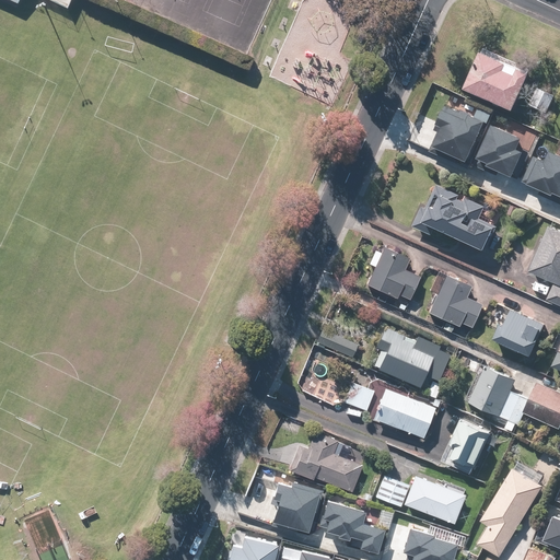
[(478,55),(462,90),(510,113),(526,77),(478,55)]
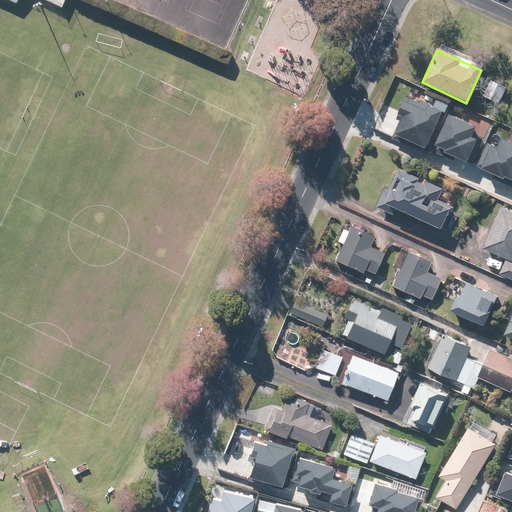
[(442,112),(407,95),(396,118),(399,119),(392,134),(424,149),(442,112)]
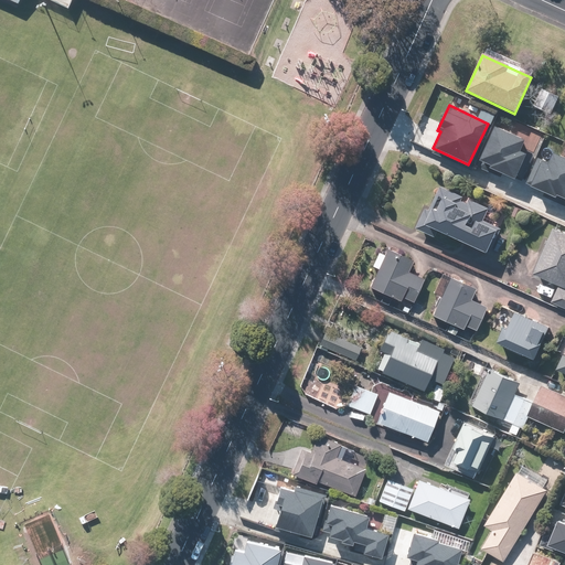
[(525,141),(493,128),(478,164),(515,180),(526,155),(520,152),(525,141)]
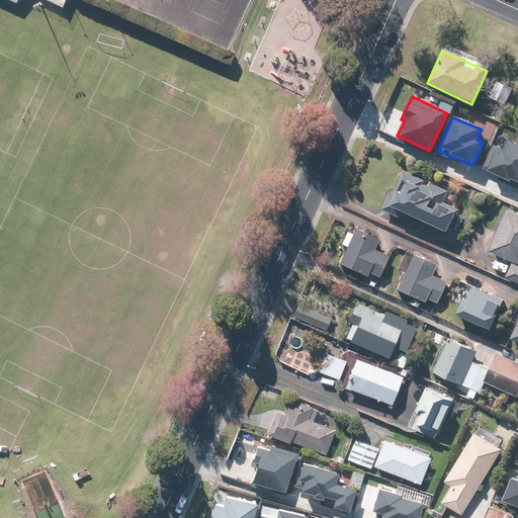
[(517,146),(508,142),(505,149),(493,145),(483,170),(517,183),(517,146)]
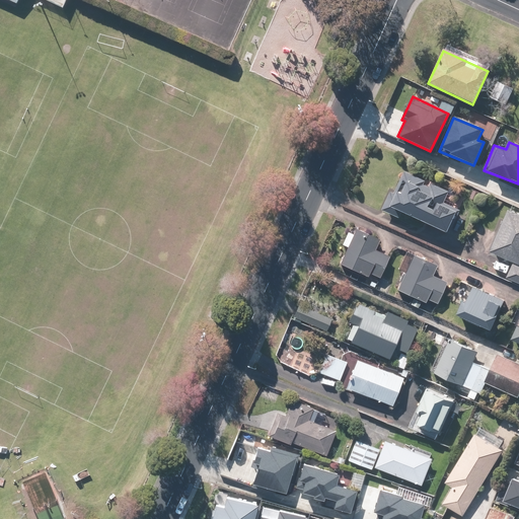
[(401,213),(448,233),(457,212),(442,206),(448,192),(399,170),(382,212),(399,219),(401,213)]
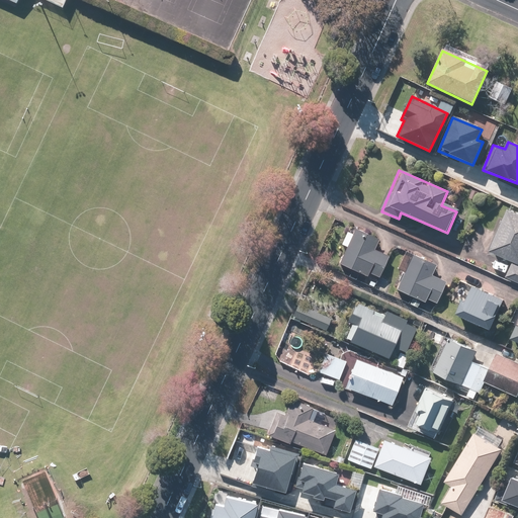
[(517,214),(506,210),(489,252),(512,261),(504,277),(517,283),(517,214)]
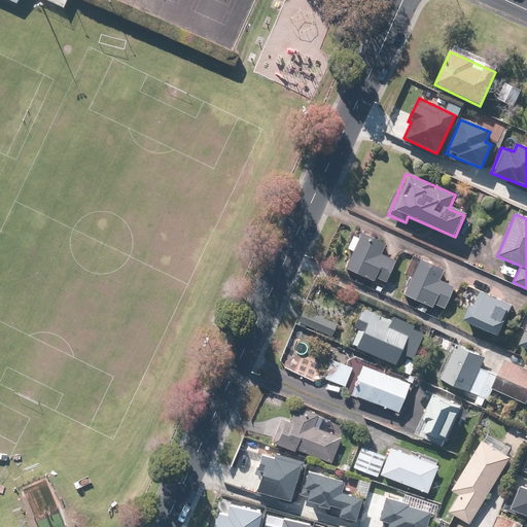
[(375,279),(384,284),(394,261),(380,254),(385,242),(360,231),(343,270),(373,283),(375,279)]
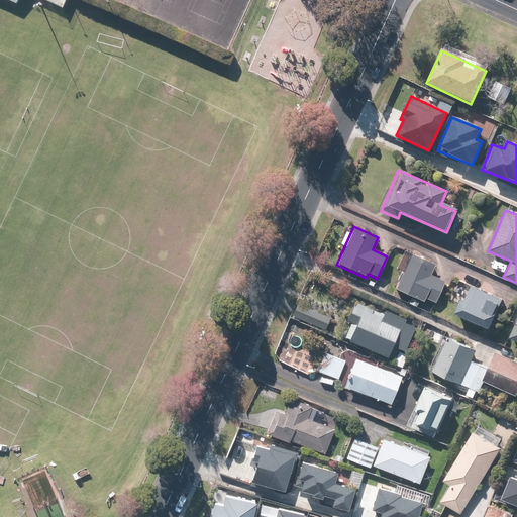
[(424,299),(434,303),(444,282),(429,276),(434,264),(410,253),(394,290),(423,302),(424,299)]
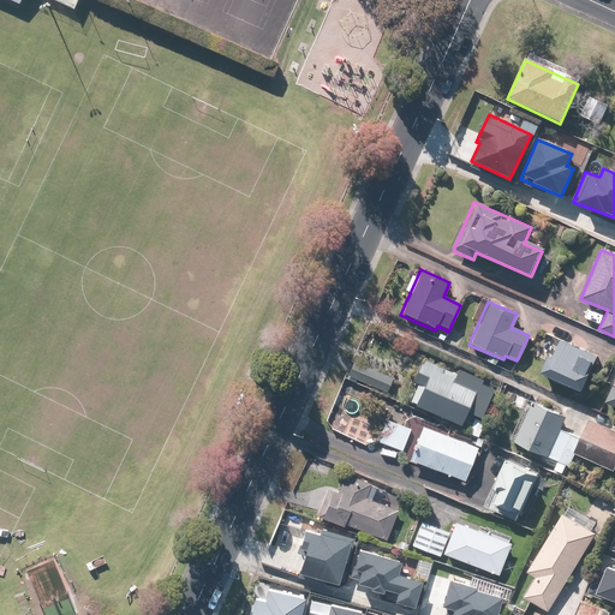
[(596,357),(555,340),(539,375),(580,393),(596,357)]
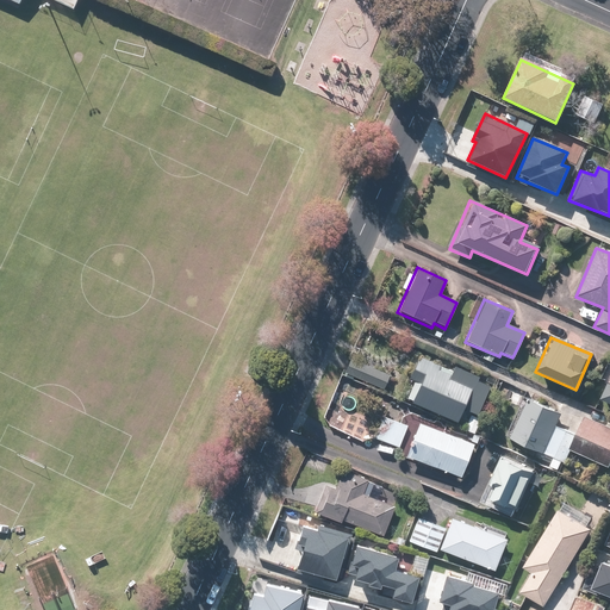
[(412,380),(403,403),(455,424),(461,411),(475,417),(487,387),(474,381),(477,377),(453,367),(449,377),(439,372),(441,366),(415,355),(406,378),(412,380)]
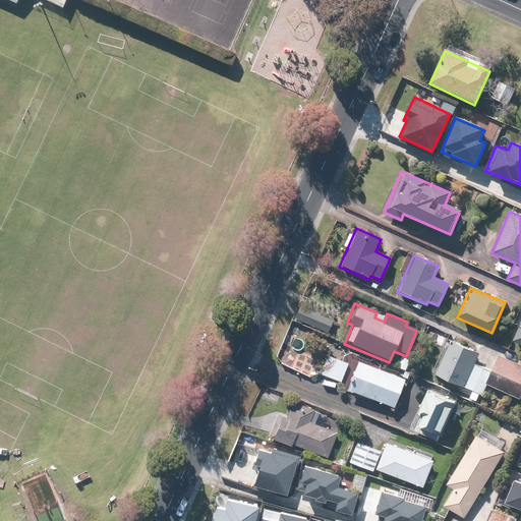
[(332,321),(299,308),(294,321),(328,334),(332,321)]
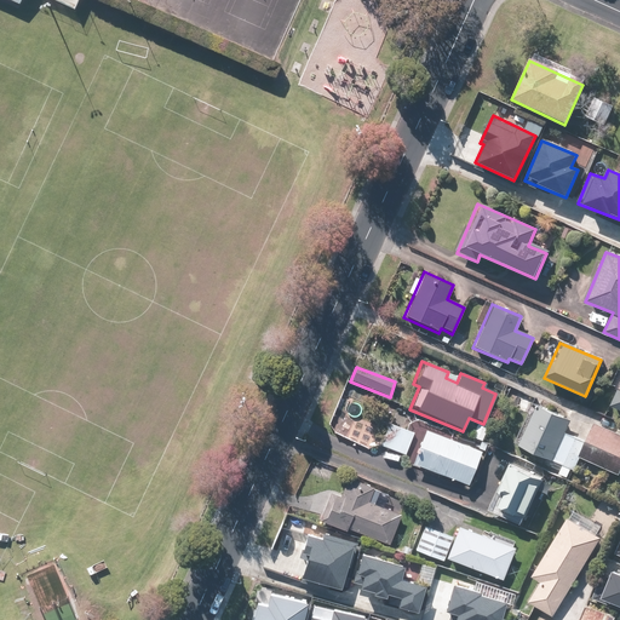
[(616,390),(609,407),(619,412),(619,367),(616,367),(609,386),(616,390)]
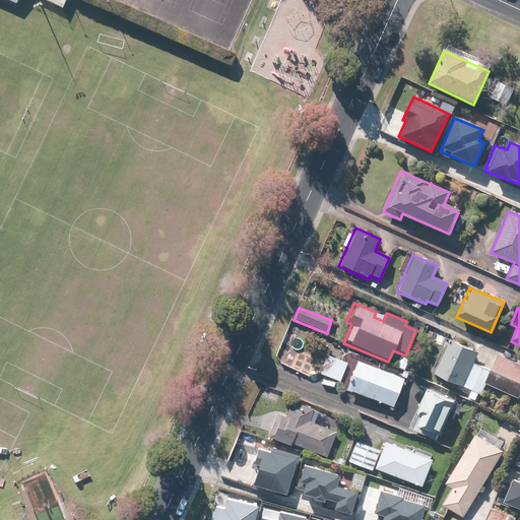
[(479,353),(450,339),(434,376),(463,389),(479,353)]
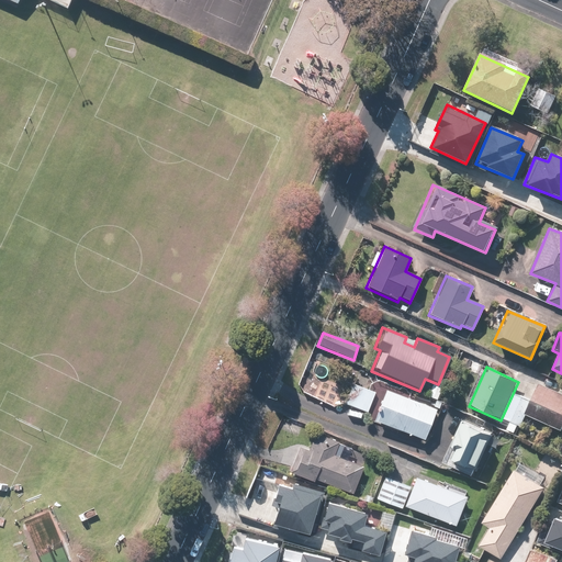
[(367,413),(374,392),(349,382),(341,404),(367,413)]
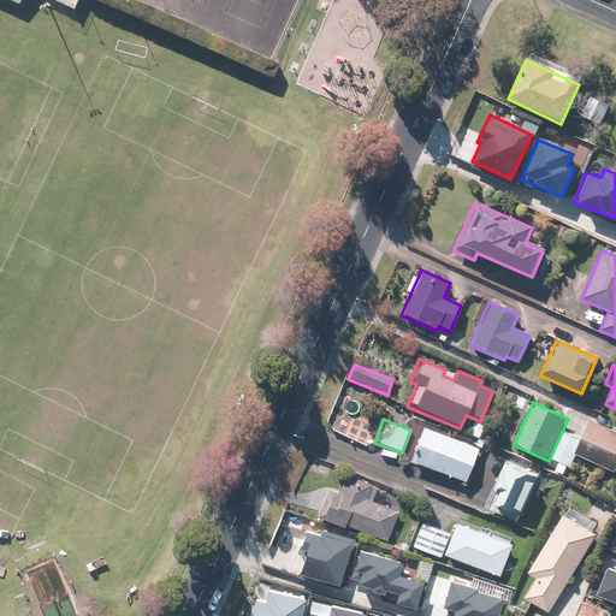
[(615,468),(615,433),(588,421),(574,454),(615,472),(615,468)]
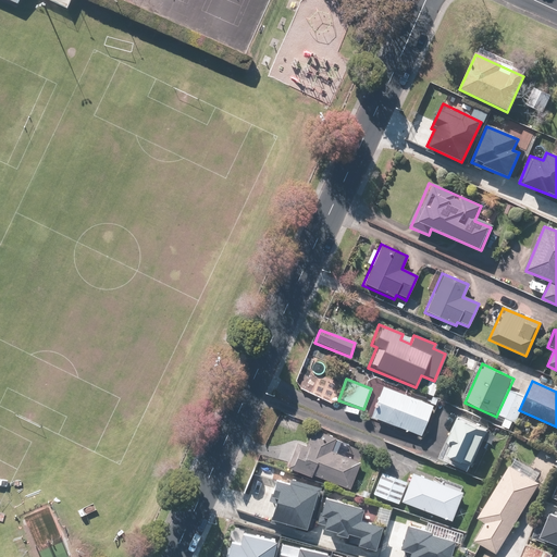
[(431,406),(380,387),(369,418),(420,437),(431,406)]
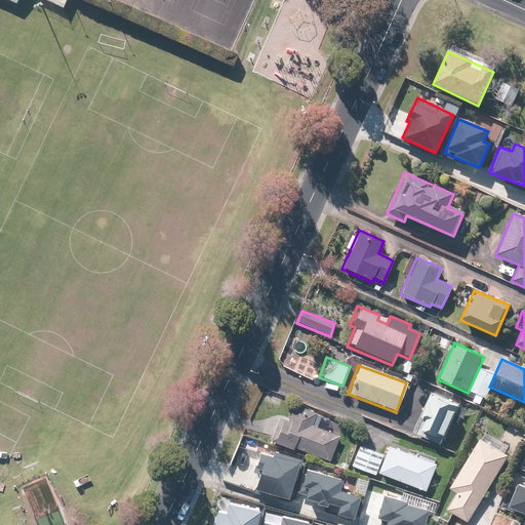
[(457,406),(429,394),(419,416),(427,419),(420,432),(442,442),(457,406)]
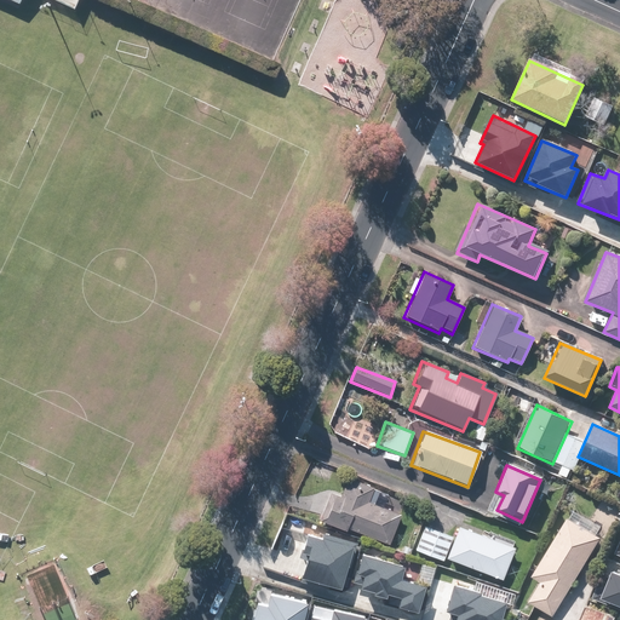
[(390,546),(400,516),(367,505),(373,488),(345,480),(340,497),(329,493),(320,523),(390,546)]
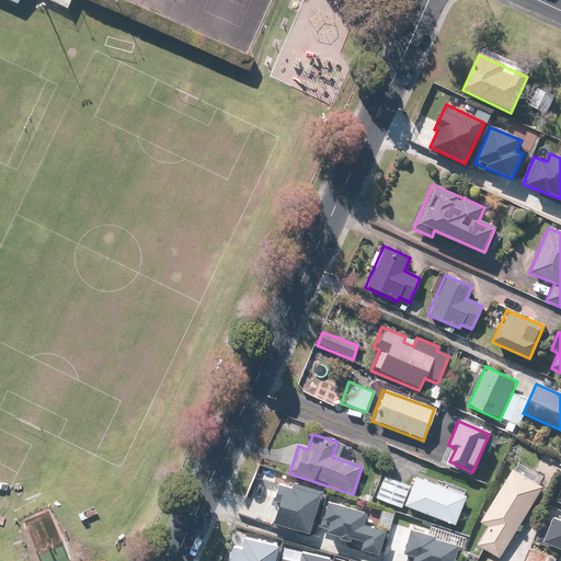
[(544,477),(521,461),(480,522),(489,527),(478,542),(500,558),(546,489),(539,484),(544,477)]
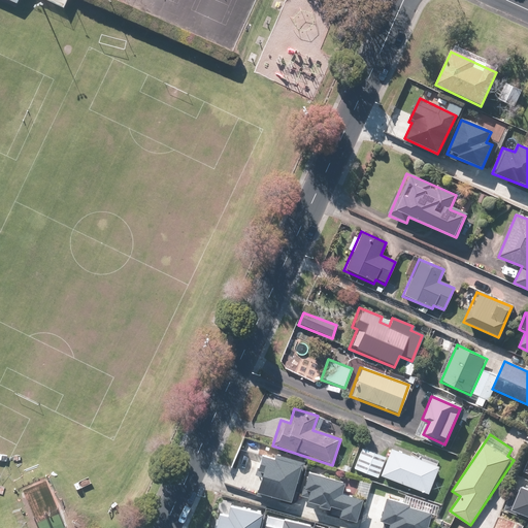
[(384,454),(359,447),(353,469),(376,477),(384,454)]
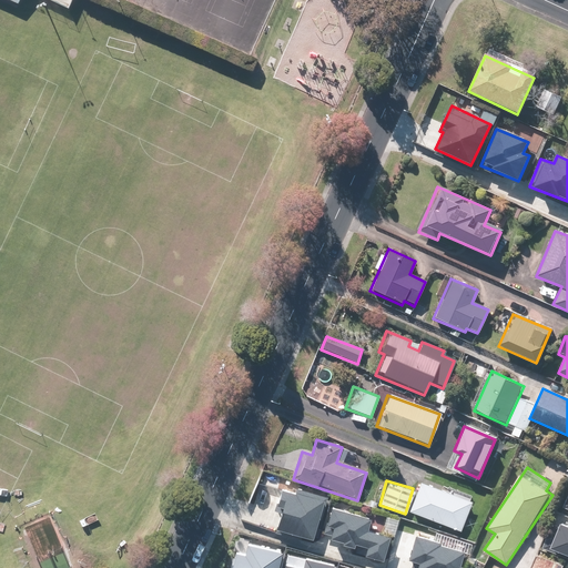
[(470,503),(418,483),(407,511),(459,533),(470,503)]
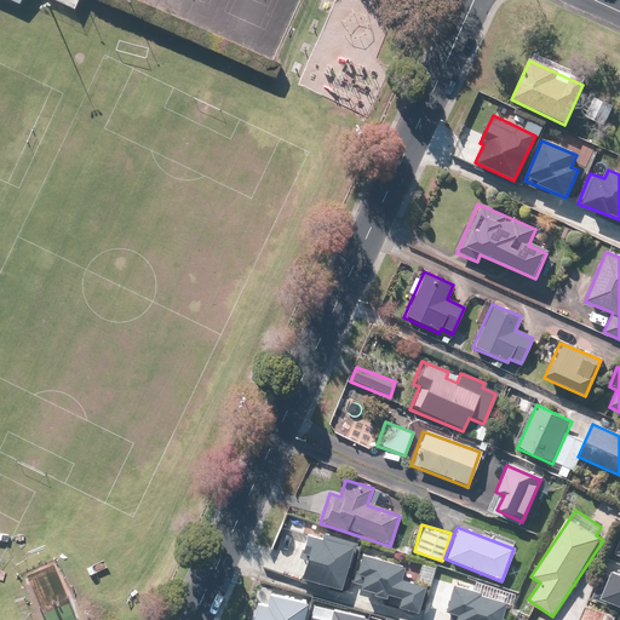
[(339,591),(351,541),(323,534),(322,541),(305,537),(299,558),(304,560),(298,581),(339,591)]
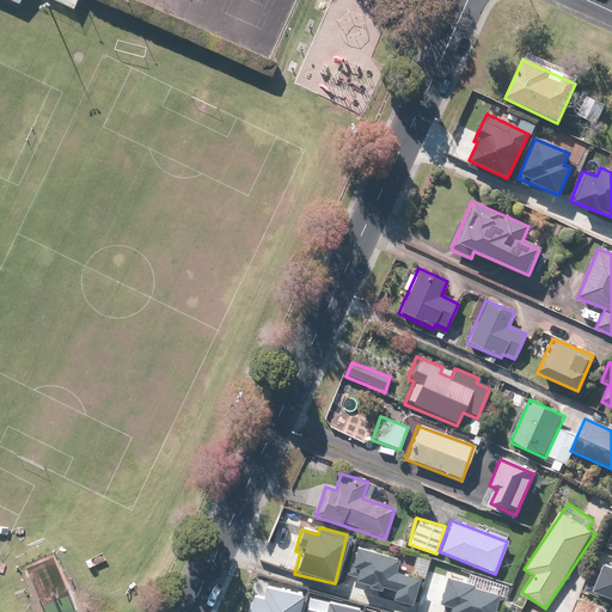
[(353,576),(352,583),(383,591),(384,588),(392,589),(390,599),(410,604),(417,577),(391,571),(395,560),(353,549),(346,574),(353,576)]
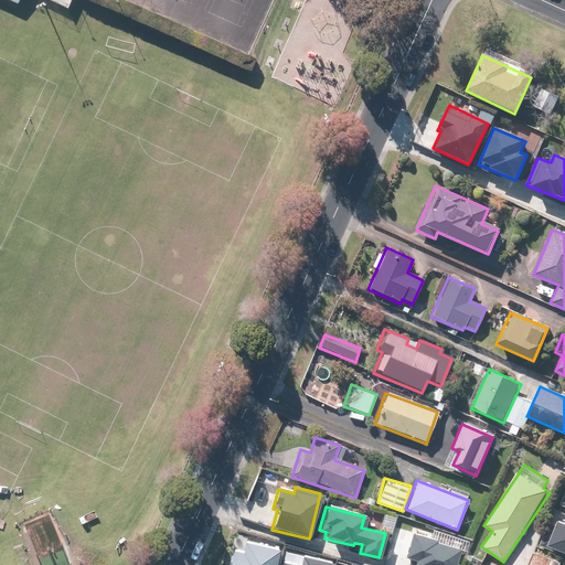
[(539,548),(564,558),(564,518),(561,525),(550,521),(539,548)]
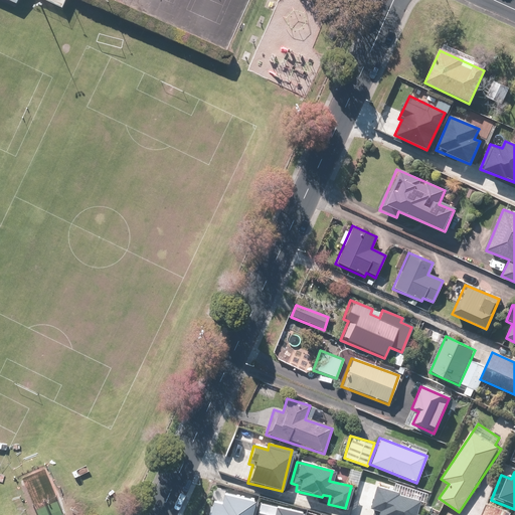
[(395,492),(373,486),(367,508),(373,509),(371,514),(413,514),(417,502),(394,496),(395,492)]
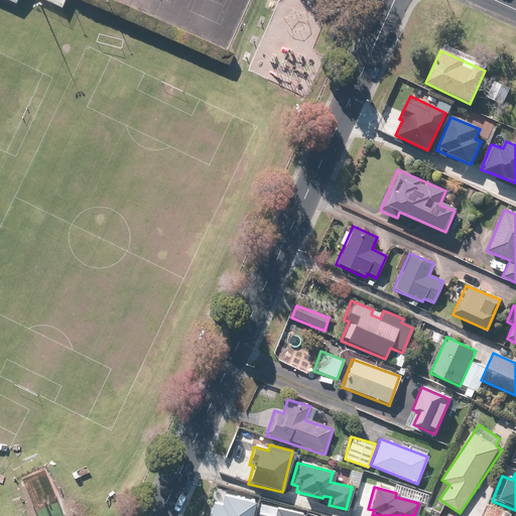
[(252,515),(255,503),(223,495),(221,503),(213,502),(210,515),(252,515)]
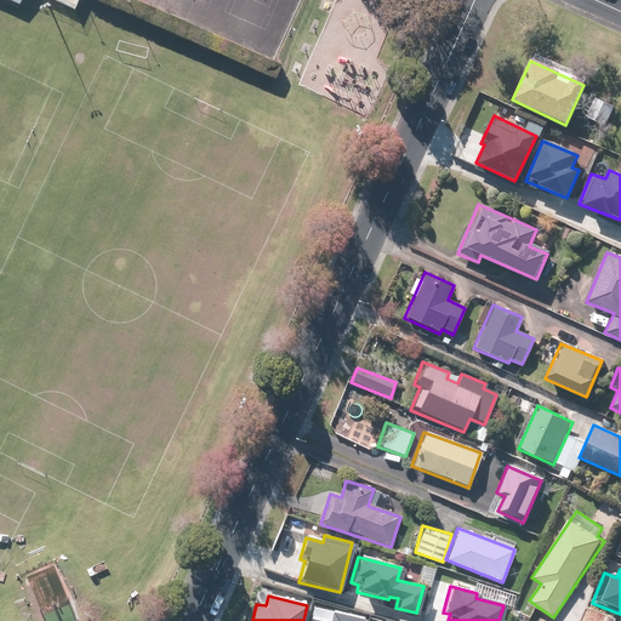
[(582,620),(613,620),(614,619),(588,608),(582,620)]
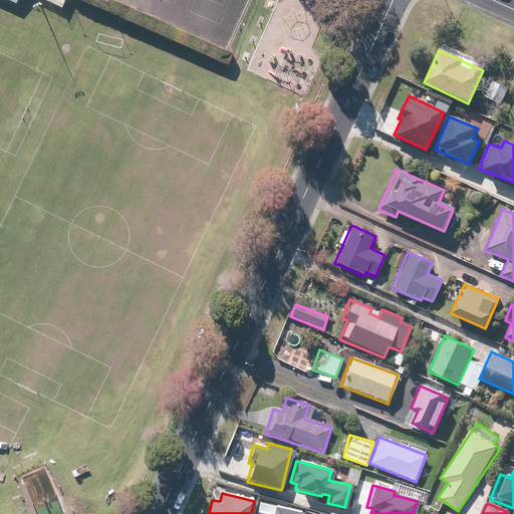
[(300,513),(301,511),(274,505),(271,513),(267,513),(259,512),(258,513),(300,513)]
